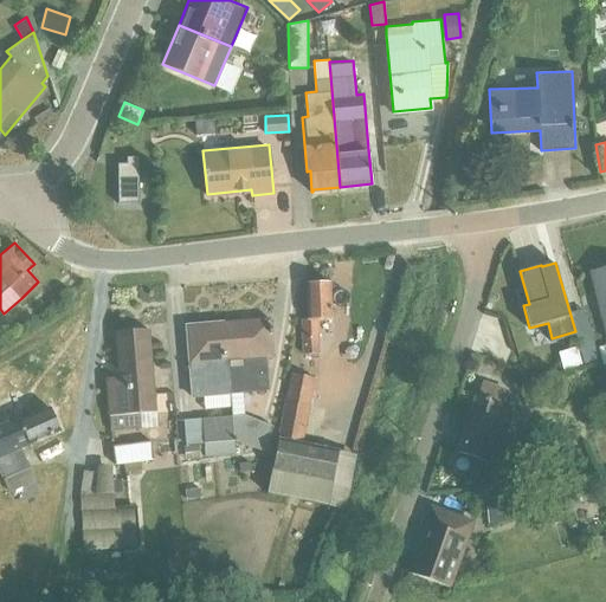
[(605,267),(592,271),(605,329),(605,267)]
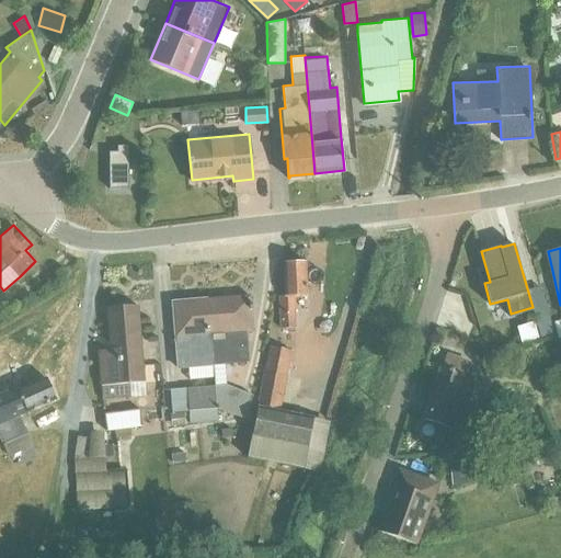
[(279,327),(296,326),(295,294),(307,294),(306,262),(284,263),(285,294),(278,294),(279,327)]
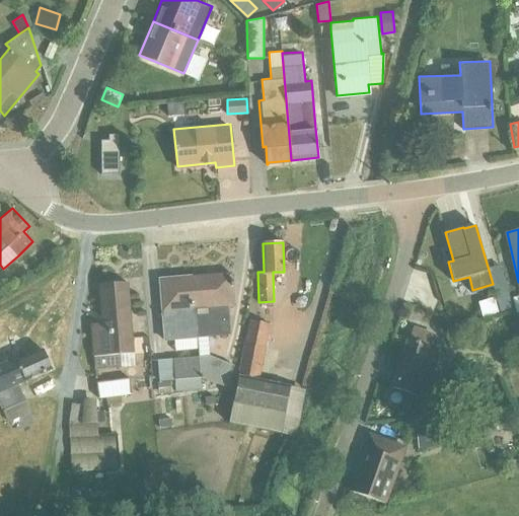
[(488,267),(493,284),(495,293),(507,289),(499,264),(488,267)]
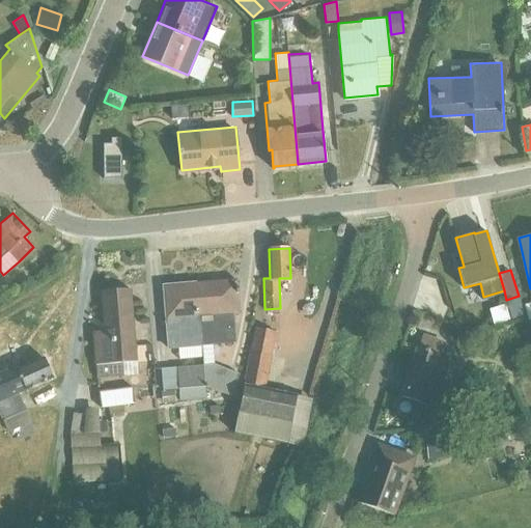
[(230,394),(239,372),(214,362),(213,344),(236,342),(234,313),(240,312),(236,278),(196,282),(202,356),(203,364),(204,385),(230,394)]
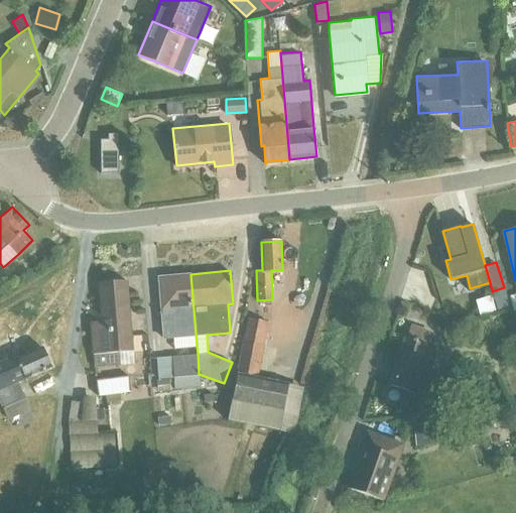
[(174,348),(197,346),(190,274),(159,276),(164,338),(173,337),(174,348)]
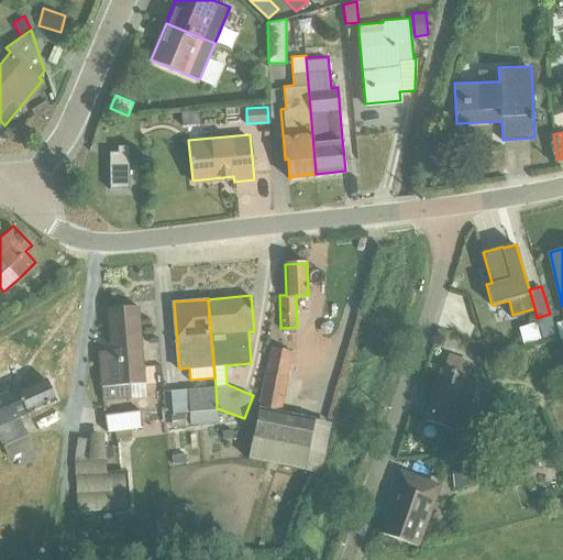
[(131,397),(130,383),(145,382),(139,305),(108,308),(111,349),(98,350),(101,385),(102,401),(131,397)]
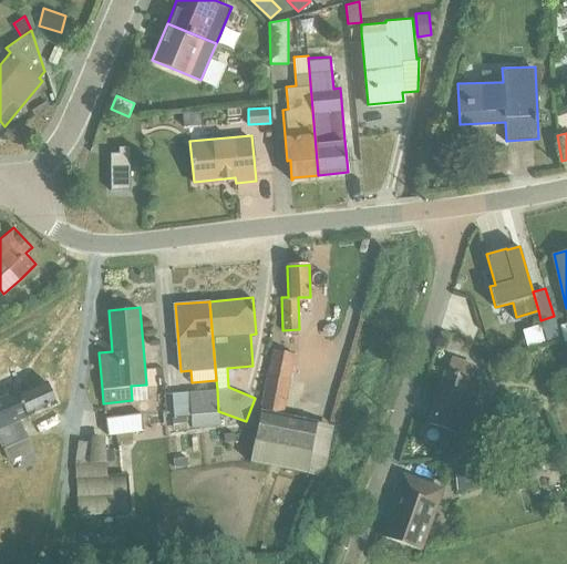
[(554,316),(540,320),(546,339),(559,336),(554,316)]
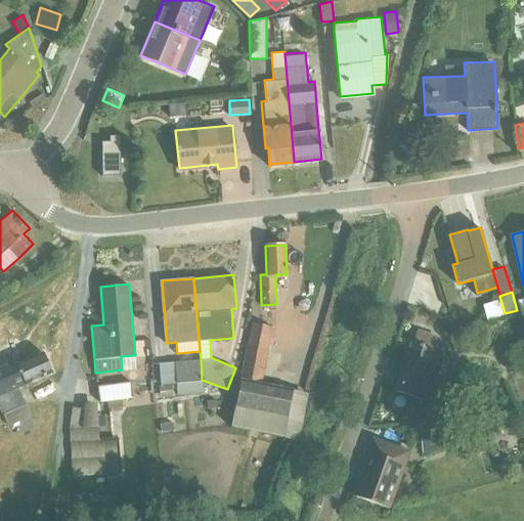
[(498,299),(483,303),(487,319),(504,314),(498,299)]
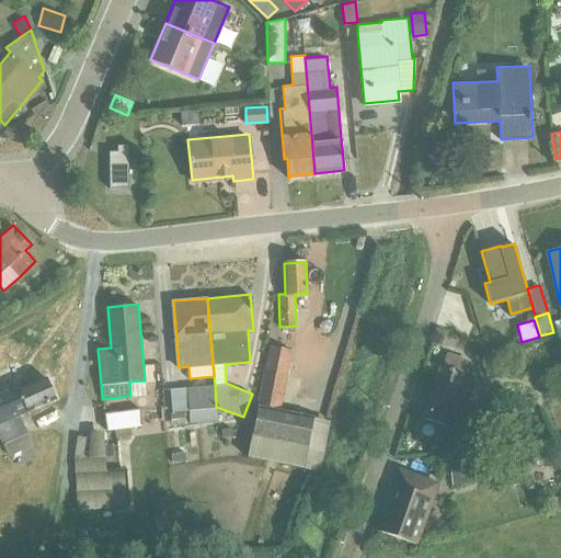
[(248,456),(304,467),(313,417),(282,410),(293,349),(268,344),(248,456)]
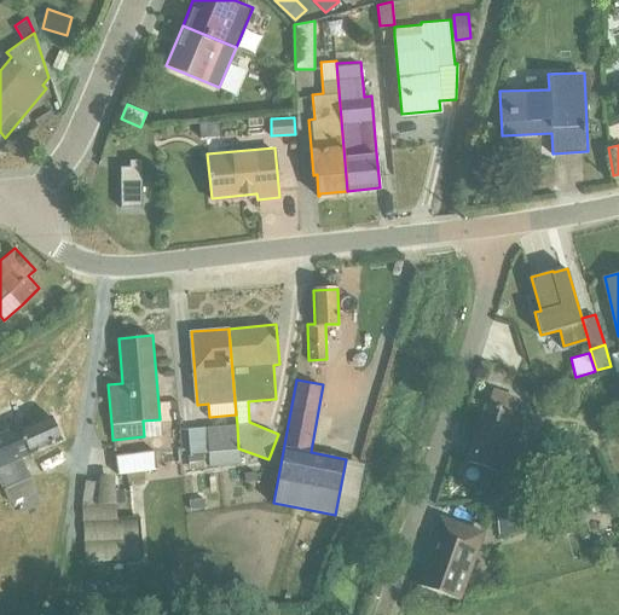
[(468,460),(507,474),(522,430),(507,425),(513,412),(510,411),(515,398),(492,390),(468,460)]
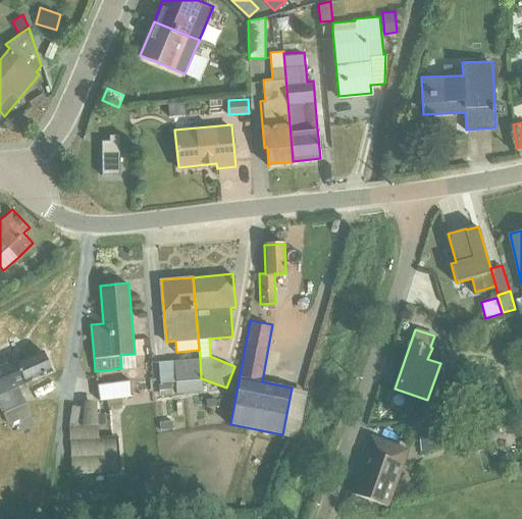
[(0,391),(17,384),(52,370),(44,351),(18,362),(16,357),(0,364),(0,391)]
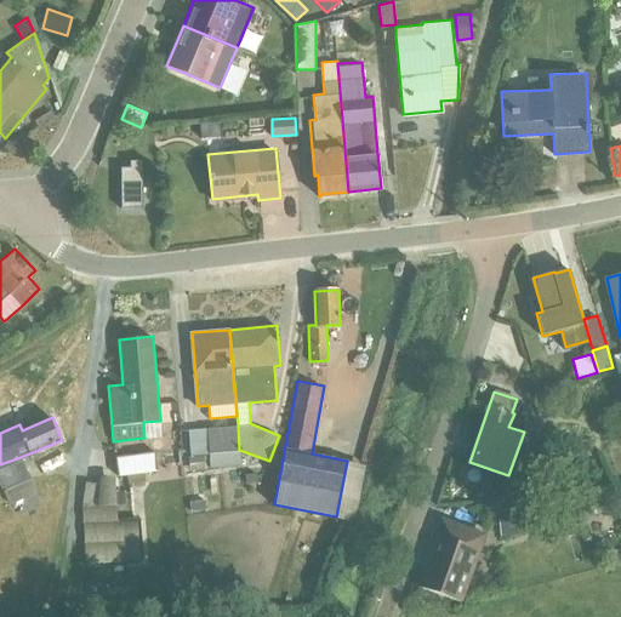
[(210,467),(241,463),(239,450),(238,426),(189,428),(191,453),(209,452),(210,467)]
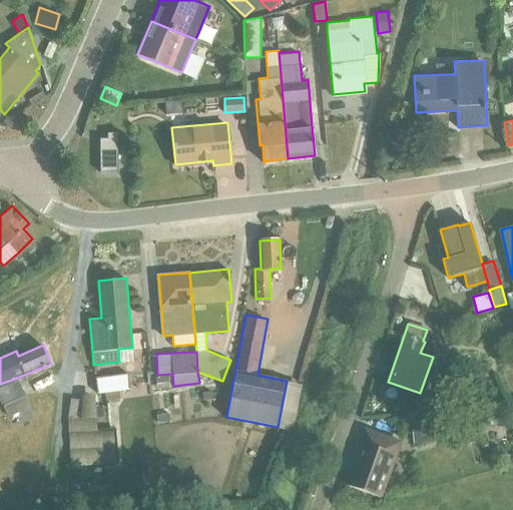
[(127,373),(95,377),(98,393),(104,392),(105,399),(119,397),(119,390),(129,389),(127,373)]
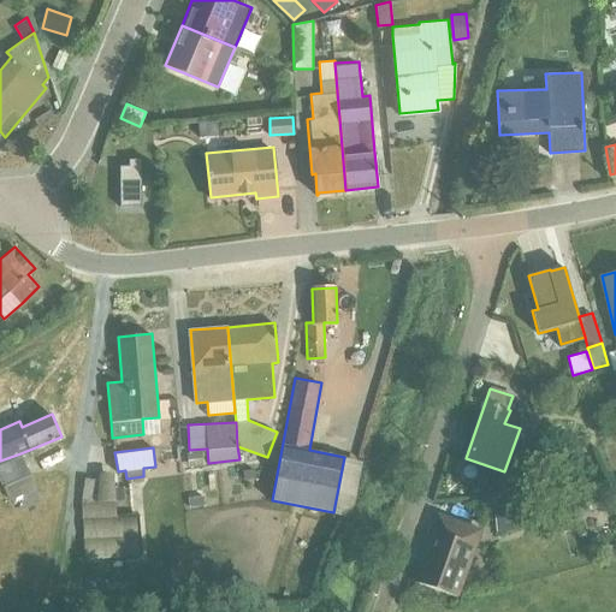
[(203,451),(188,451),(188,464),(203,465),(203,451)]
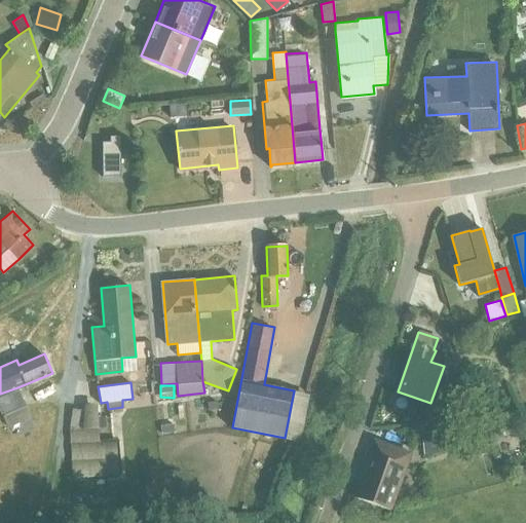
[(17,387),(0,394),(0,406),(4,415),(2,416),(7,426),(30,416),(25,405),(26,405),(22,396),(17,387)]
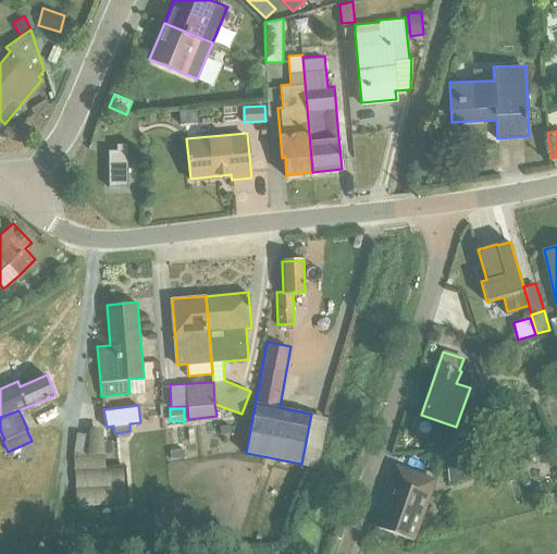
[(314,467),(320,444),(321,439),(325,417),(311,414),(308,434),(301,464),(311,466),(314,467)]
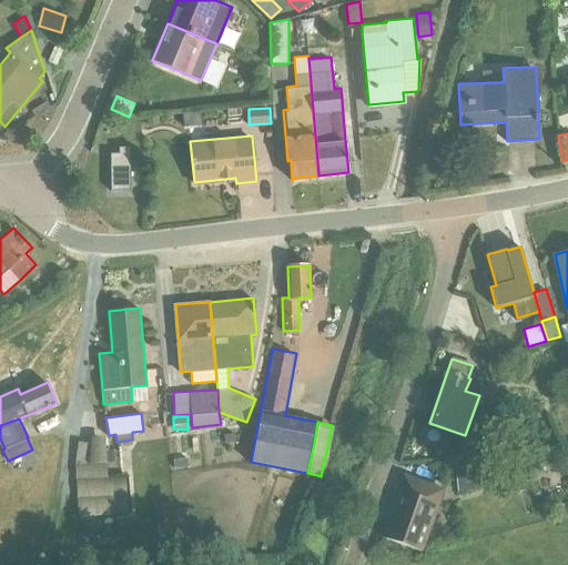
[(78,440),(74,463),(78,514),(128,511),(125,475),(108,476),(105,436),(91,437),(91,442),(78,440)]
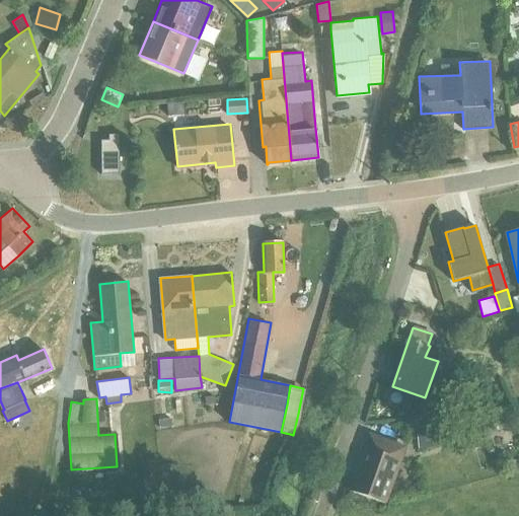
[(417,425),(420,448),(443,445),(443,439),(452,438),(451,429),(448,429),(447,421),(417,425)]
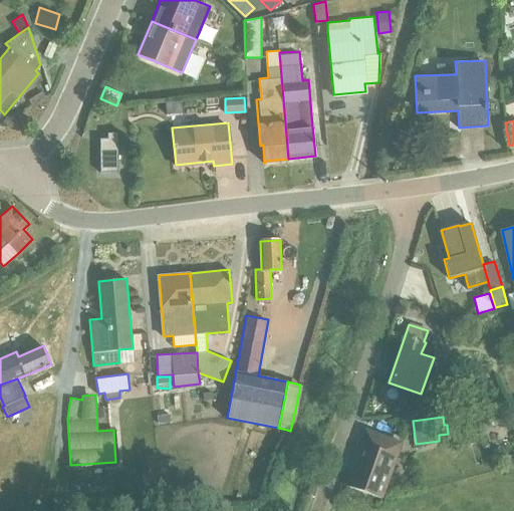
[(365,429),(345,485),(383,494),(402,442),(365,429)]
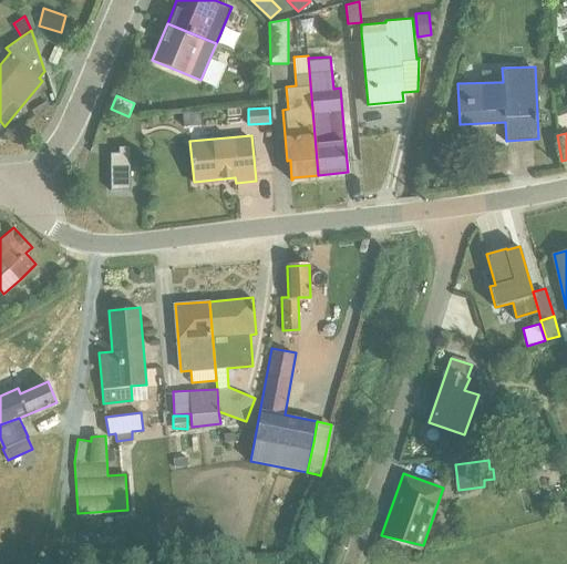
[(169,503),(155,503),(156,536),(171,535),(169,503)]
